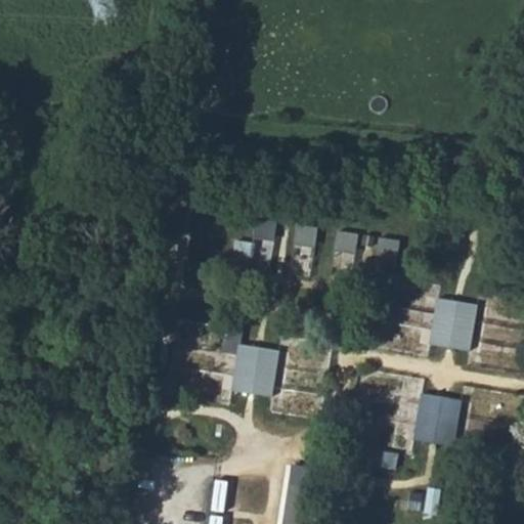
[(278,224),(258,221),(256,236),(276,239),(278,224)]
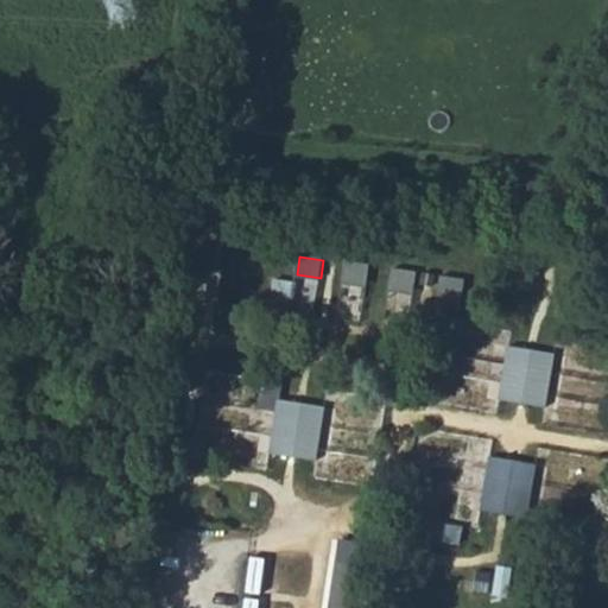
[(371,267),(347,263),(344,280),(368,284),(371,267)]
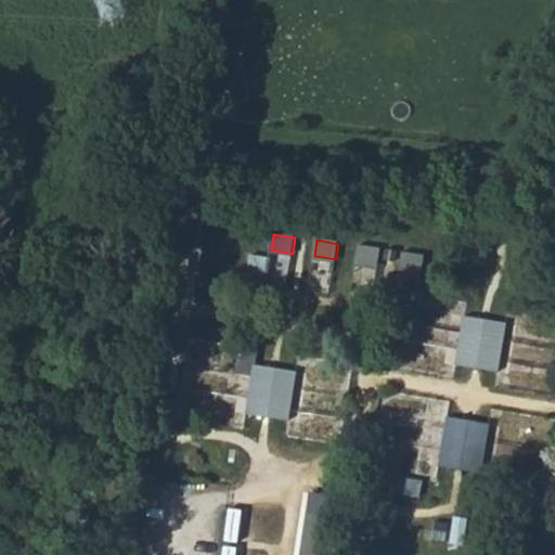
[(399,273),(402,247),(383,246),(381,271),(399,273)]
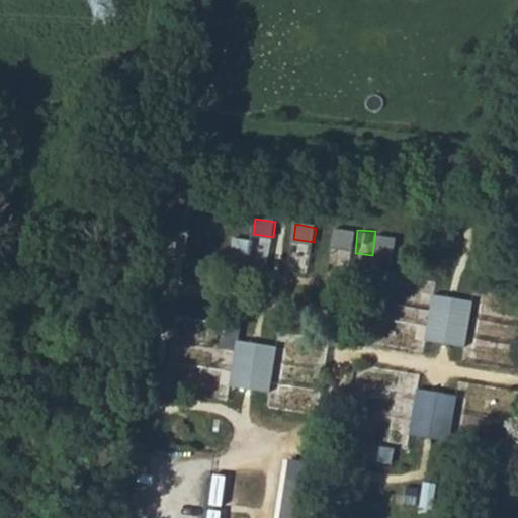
[(335,233),(333,247),(353,251),(355,236),(335,233)]
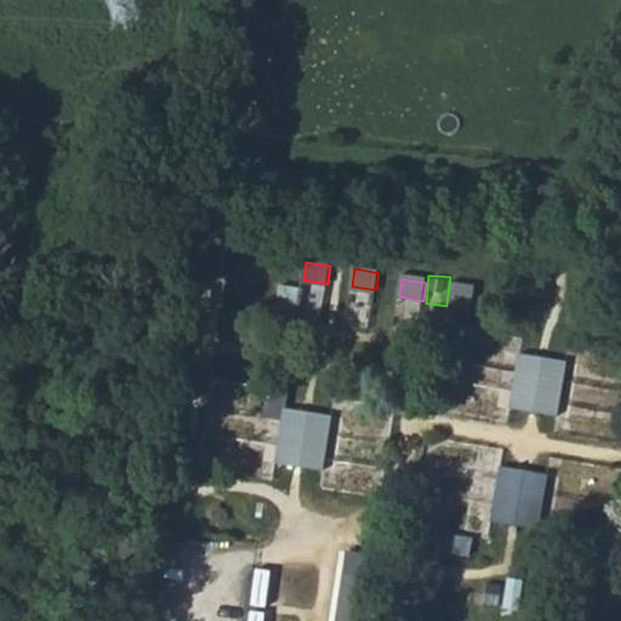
[(303,289),(280,286),(274,324),(297,326),(303,289)]
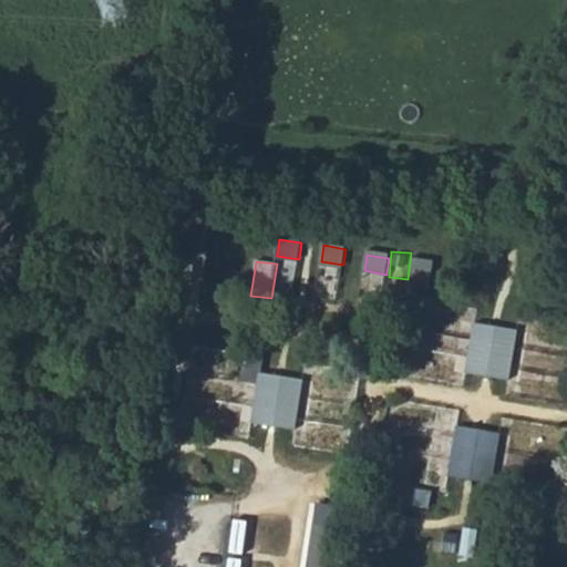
[(412,261),(410,277),(432,280),(434,264),(412,261)]
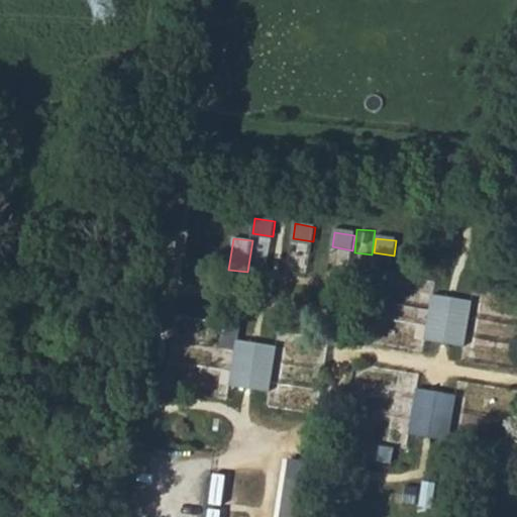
[(473,302),(434,295),(425,340),(464,347),(473,302)]
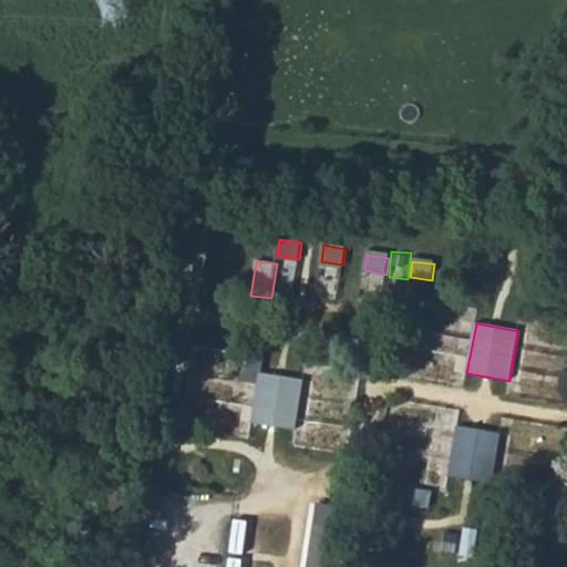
[(303,380),(260,373),(253,423),(295,430),(303,380)]
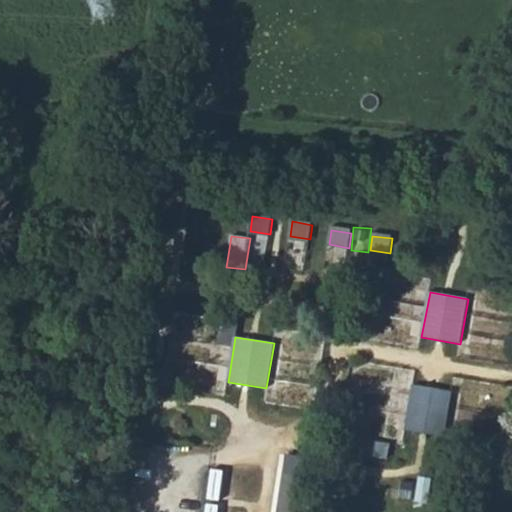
[(449,389),(420,383),(411,429),(439,436),(449,389)]
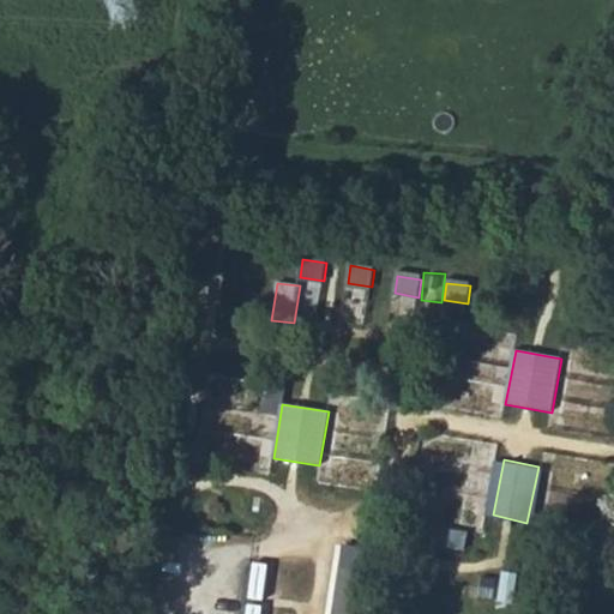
[(345,611),(357,613),(375,542),(363,539),(345,611)]
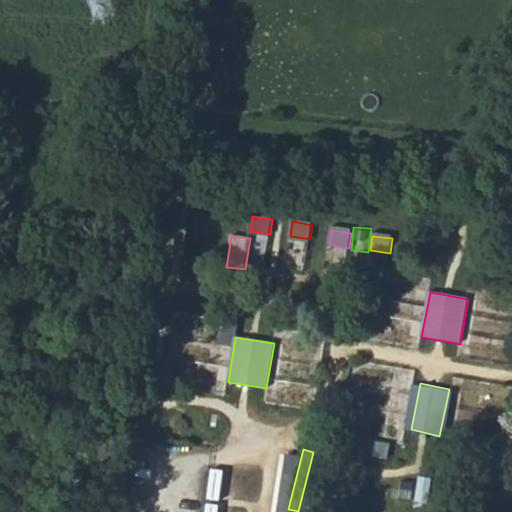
[(421,469),(416,495),(429,498),(434,471),(421,469)]
